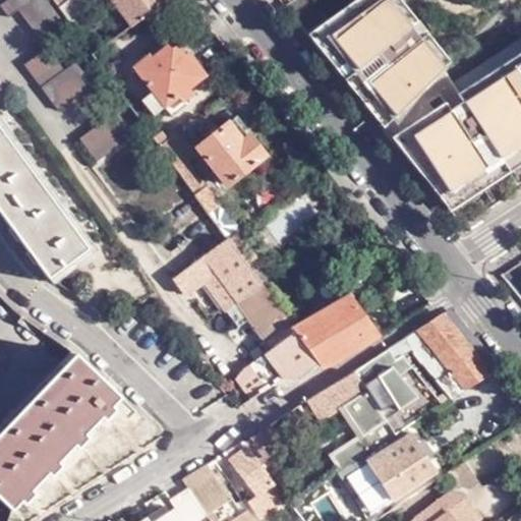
[(68,25),(48,0),(7,0),(0,5),(10,17),(19,10),(45,44),(68,25)]
